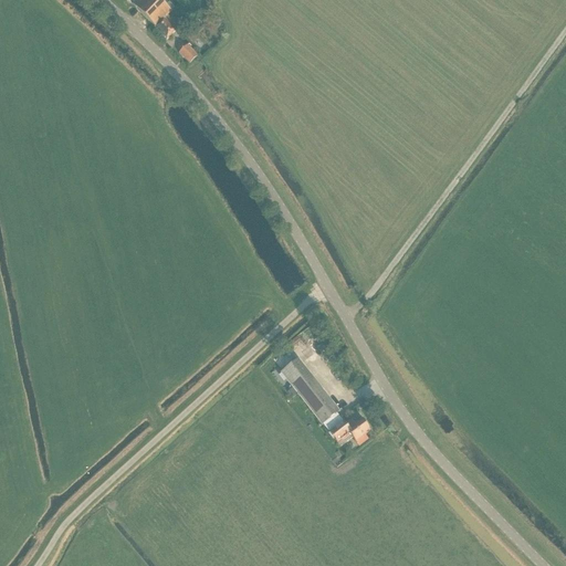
[(168,16),(175,9),(169,3),(166,7),(159,0),(136,0),(133,4),(148,21),(155,28),(166,40),(179,28),(168,16)]
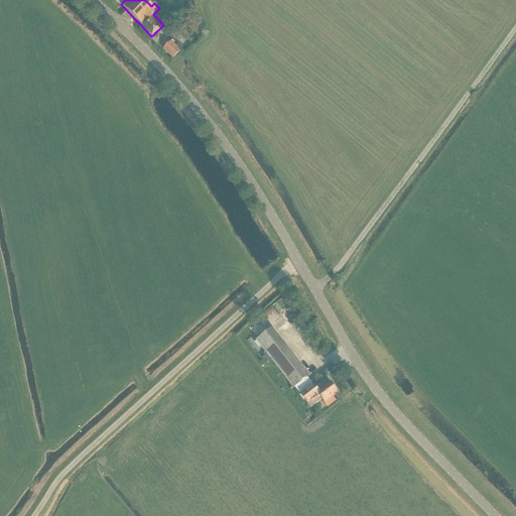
[(183,23),(192,15),(188,11),(180,19),(183,23)]
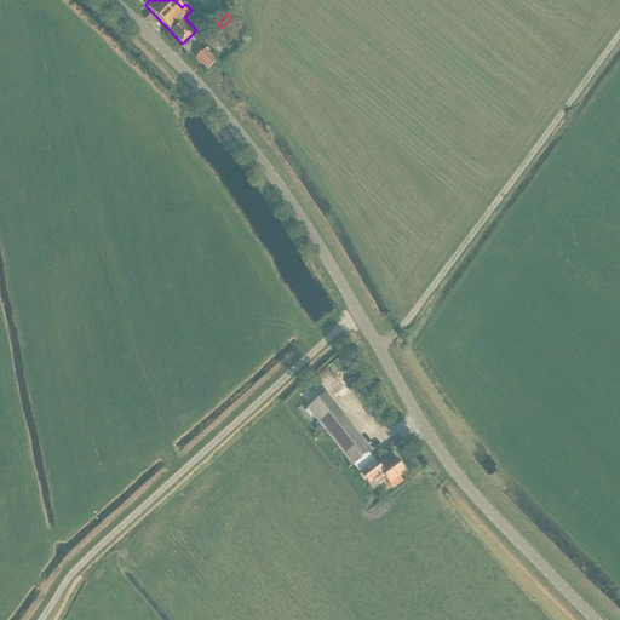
[(207,70),(216,62),(207,53),(208,51),(207,50),(205,51),(205,50),(195,58),(207,70)]
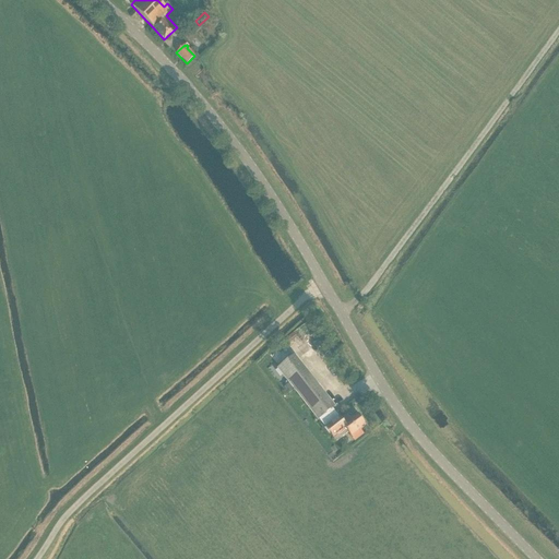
[(222,50),(218,46),(213,51),(217,55),(222,50)]
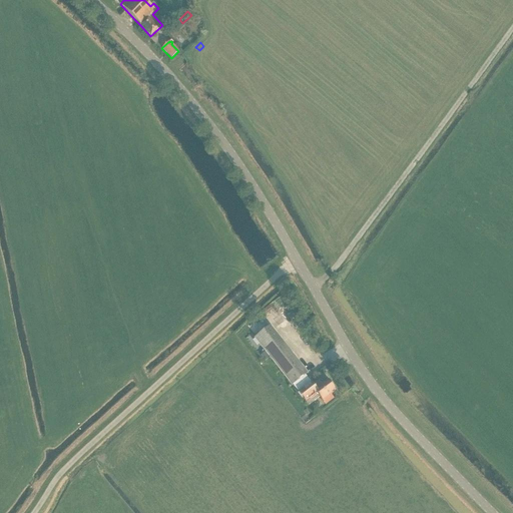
[(184,51),(187,58),(196,54),(193,47),(184,51)]
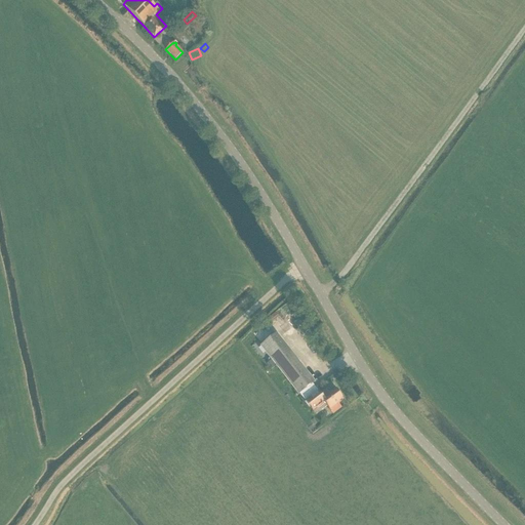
[(190,67),(186,71),(199,85),(203,81),(190,67)]
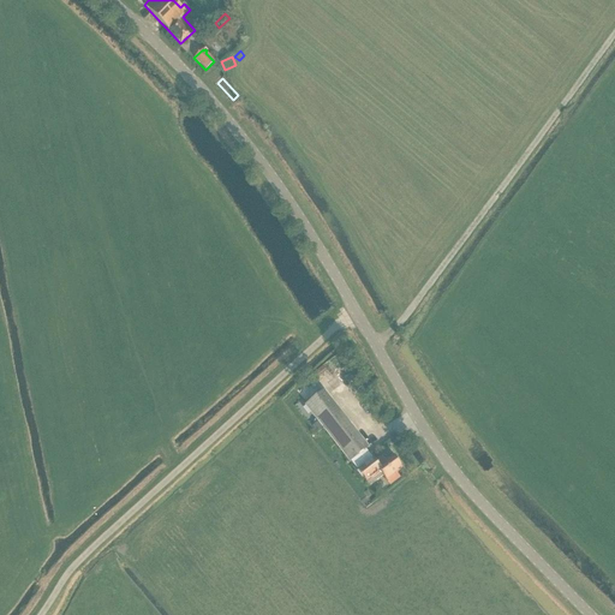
[(332,389),(335,386),(326,375),(321,378),(332,389)]
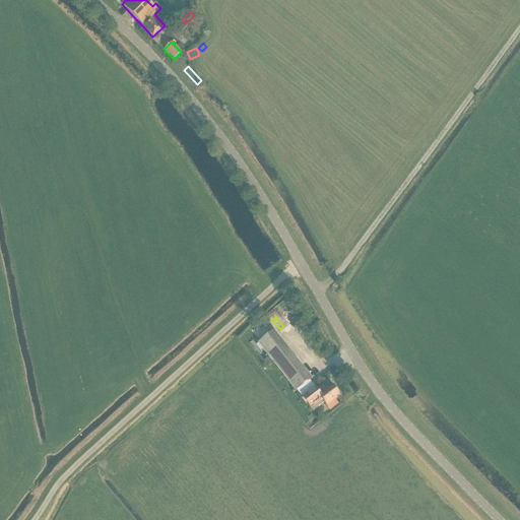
[(311,379),(288,349),(273,330),(271,332),(262,321),(251,330),(259,340),(257,342),(273,362),(296,391),(297,390),(303,398),(302,398),(313,411),(324,403),(326,406),(329,410),(337,404),(334,400),(339,396),(338,395),(339,392),(337,389),(334,390),(331,386),(320,394),(309,380),(311,379)]
